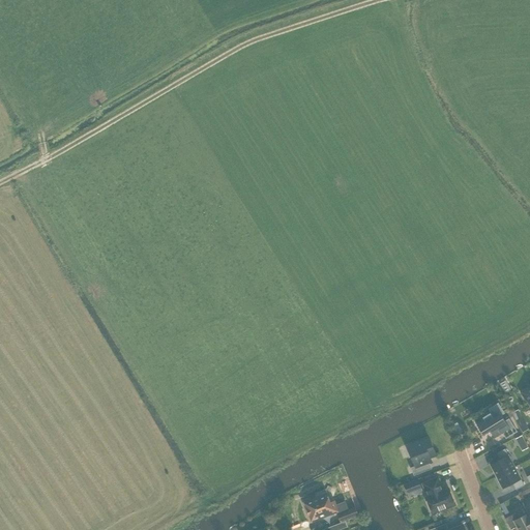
[(505,381),(500,384),(505,392),(510,389),(505,381)]
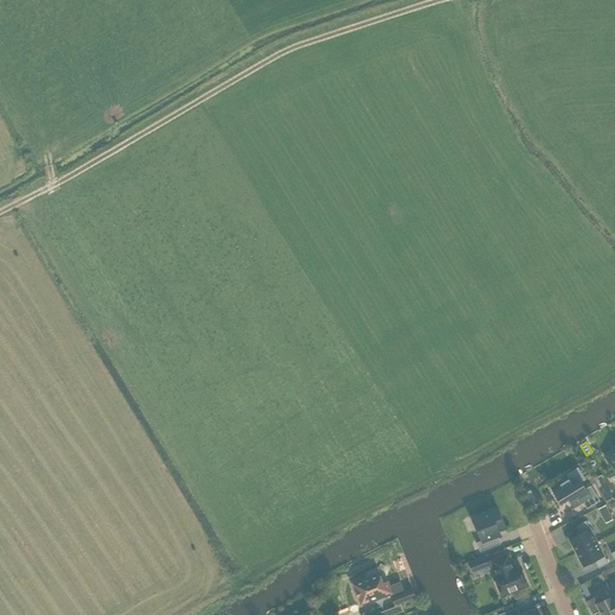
[(610,465),(611,464),(614,470),(614,449),(613,452),(611,451),(603,455),(610,465)]
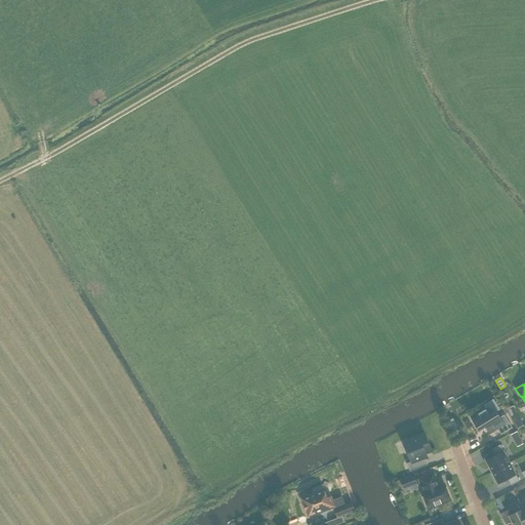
[(500,416),(496,410),(490,414),(486,407),(471,416),(479,431),(486,427),(490,433),(497,429),(501,435),(513,428),(505,414),(500,416)]
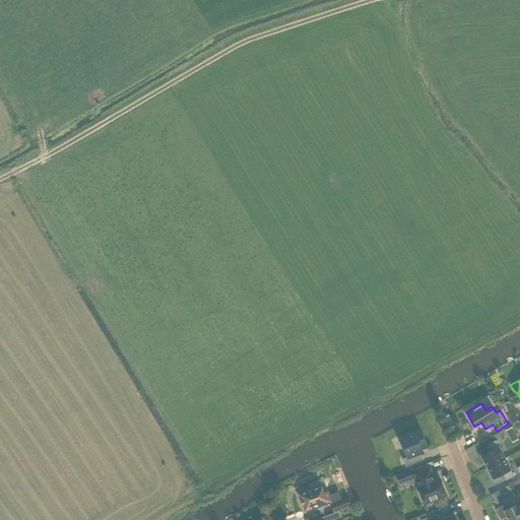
[(513,425),(519,420),(512,408),(506,412),(513,425)]
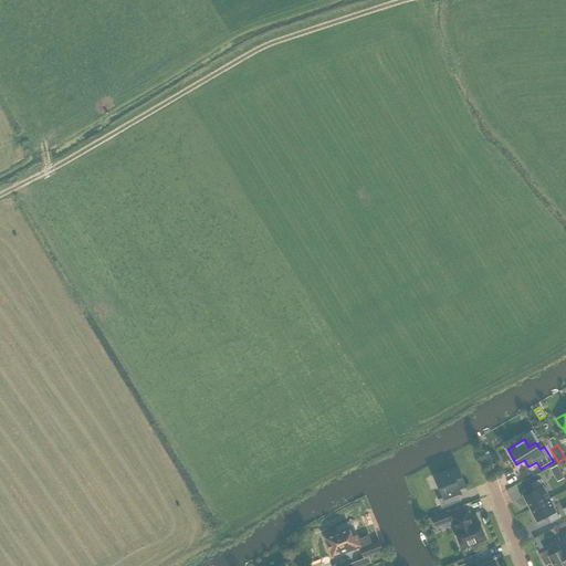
[(489,450),(481,456),(489,468),(496,463),(489,450)]
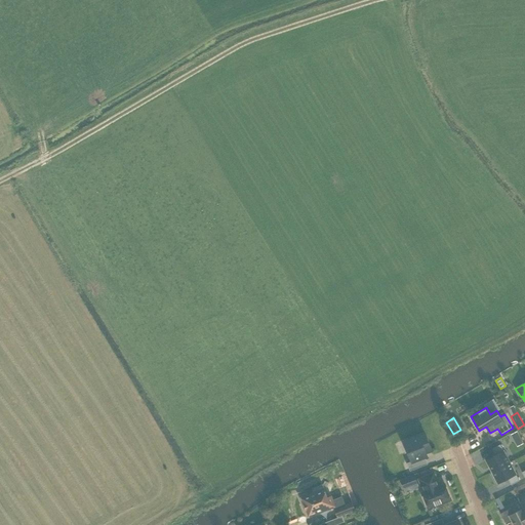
[(517,432),(511,435),(514,440),(517,446),(523,443),(520,437),(517,432)]
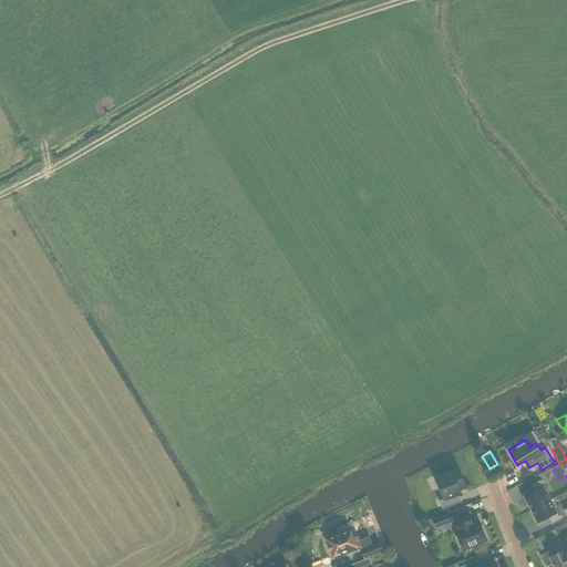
[(444,498),(440,501),(443,509),(462,502),(460,495),(462,494),(459,485),(465,483),(460,468),(435,477),(444,498)]
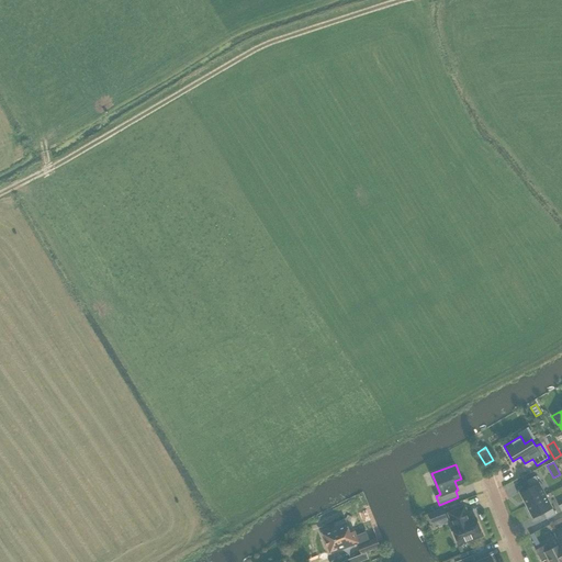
[(539,483),(536,475),(527,480),(530,487),(519,493),(526,505),(546,495),(539,483)]
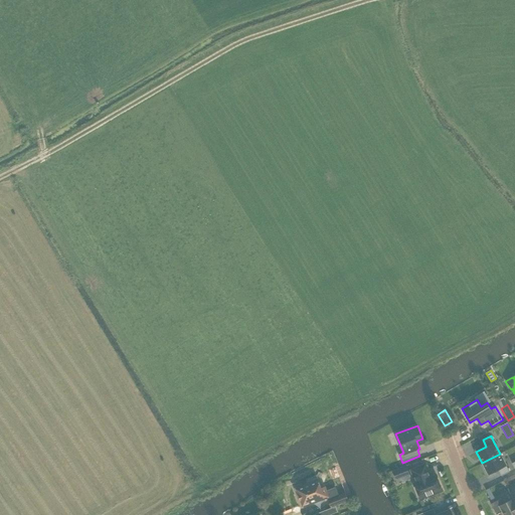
[(500,454),(482,463),(488,475),(498,470),(501,476),(509,472),(506,465),(500,454)]
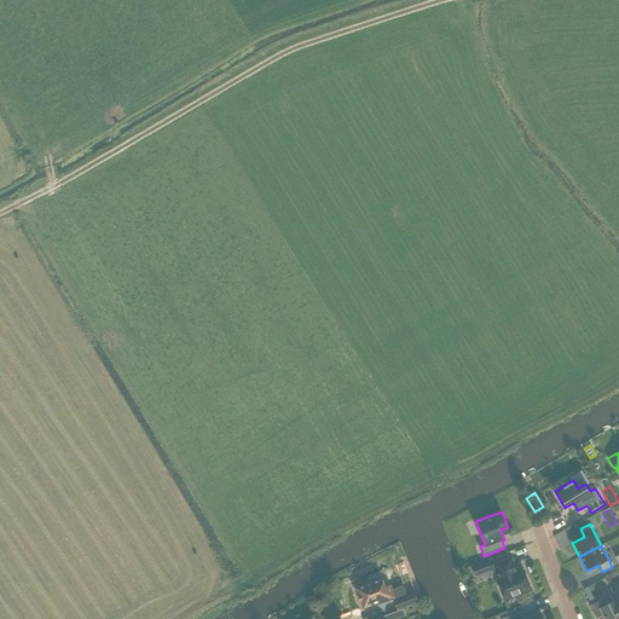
[(499,583),(497,584),(505,605),(536,594),(527,572),(520,574),(514,559),(493,567),(499,583)]
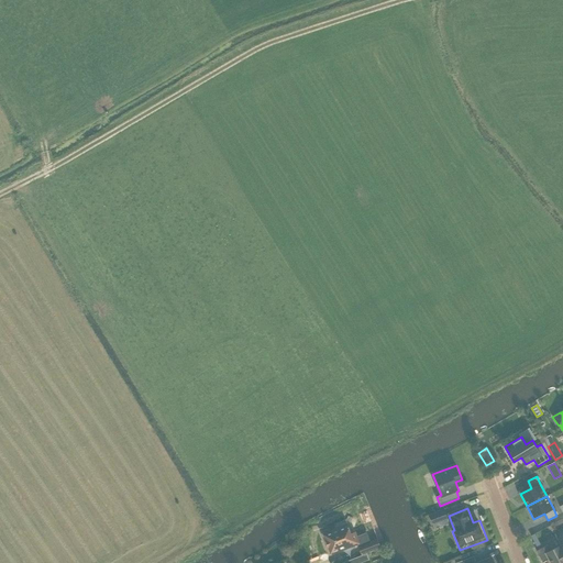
[(444,509),(429,515),(433,525),(448,519),(444,509)]
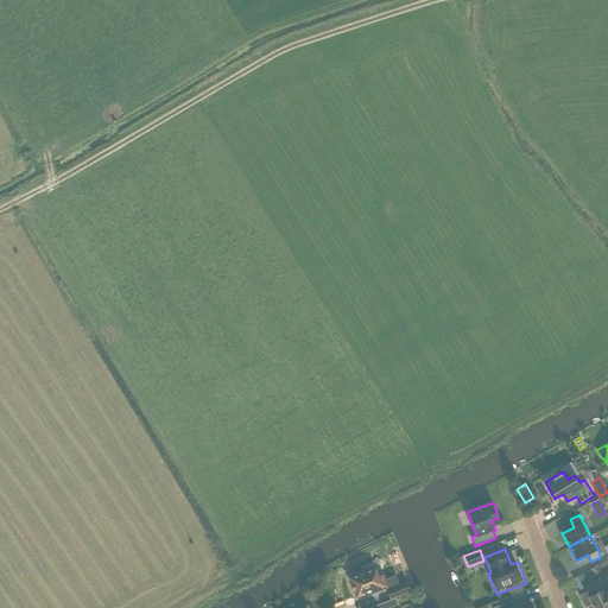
[(375,567),(348,577),(358,599),(388,587),(384,575),(379,576),(375,567)]
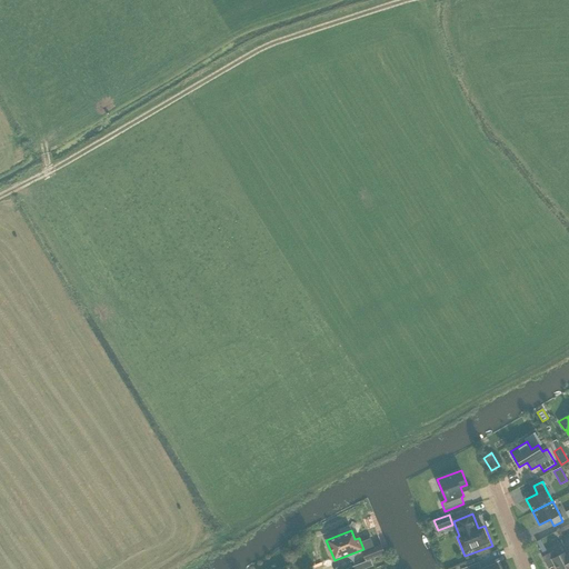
[(541,539),(537,541),(542,552),(547,550),(541,539)]
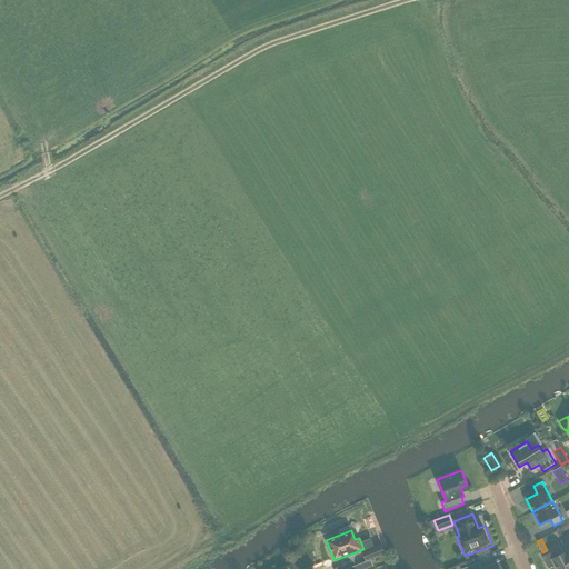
[(362,552),(366,560),(389,551),(386,543),(362,552)]
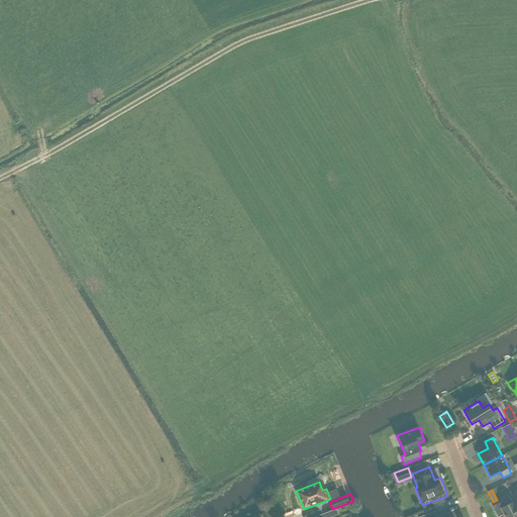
[(505,513),(506,516),(516,516),(516,504),(515,501),(507,505),(504,500),(494,505),(499,516),(505,513)]
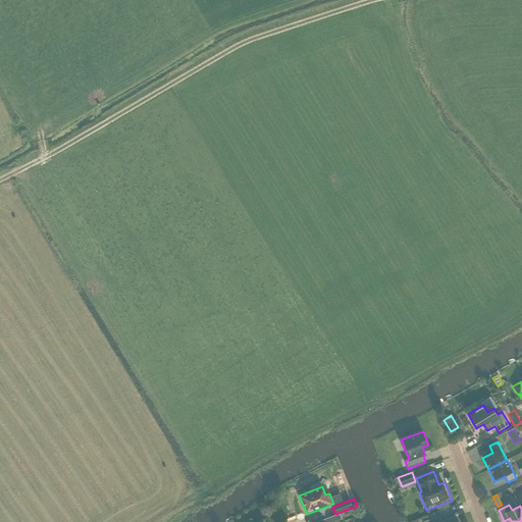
[(333,521),(343,519),(340,513),(317,521),(333,521)]
